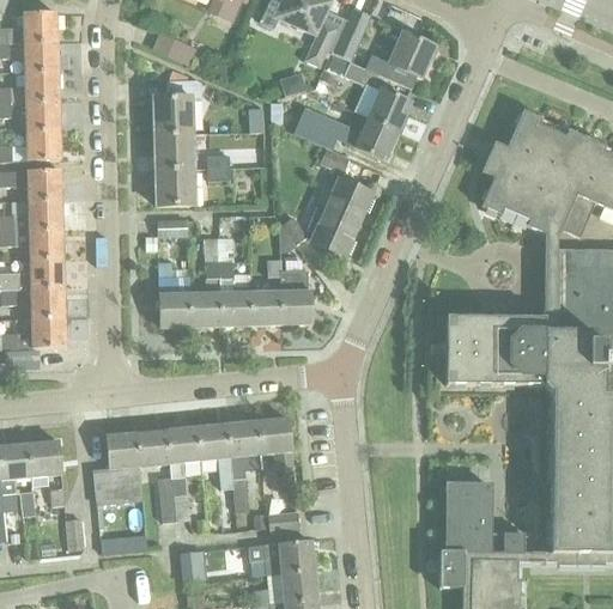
[(210,12),(231,22),(240,0),(214,0),(210,12)]
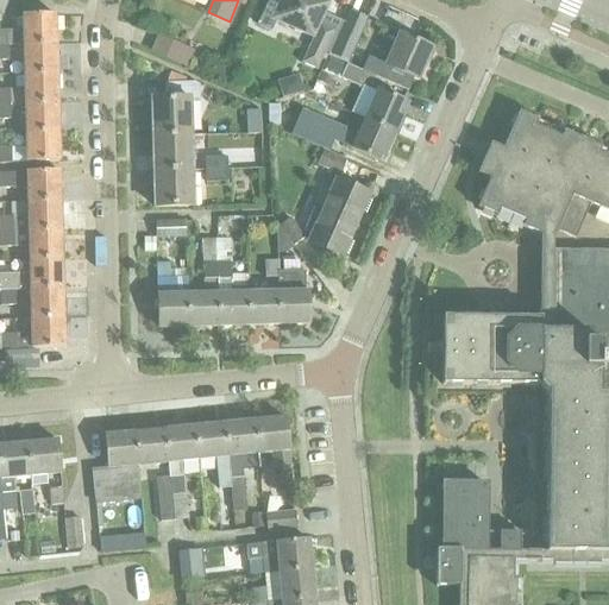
[(314,35),(308,49),(303,60),(319,67),(324,56),(336,27),(320,21),(330,0),(280,0),(280,1),(276,0),(269,0),(258,23),(272,29),(277,18),(314,35)]
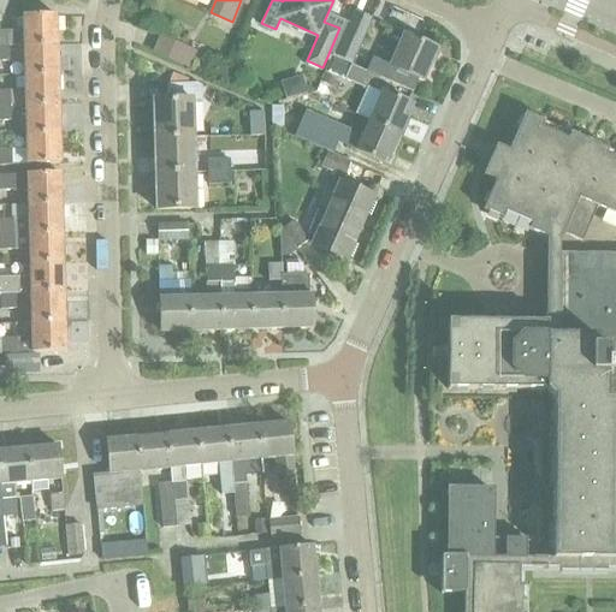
[(337,45),(355,53),(371,18),(353,10),(337,45)]
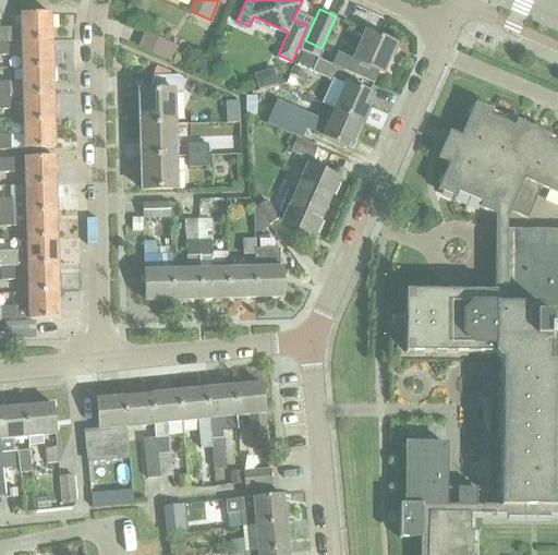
[(0,39),(9,39),(21,39),(51,38),(50,11),(20,12),(21,25),(0,25),(0,39)]
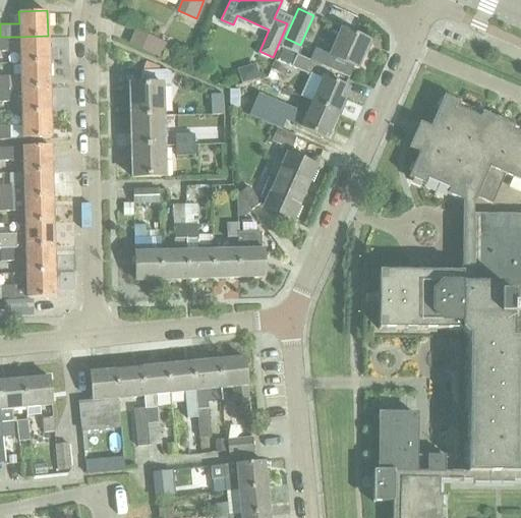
[(315,46),(309,58),(323,63),(349,75),(355,64),(358,65),(370,39),(342,26),(331,52),(315,46)]
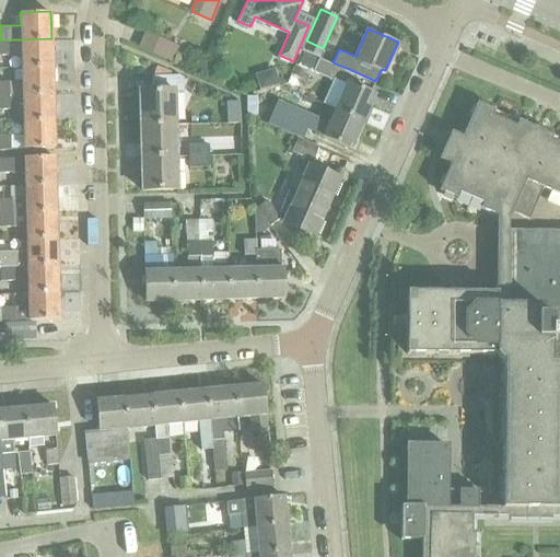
[(141,46),(172,59),(177,46),(147,33),(141,46)]
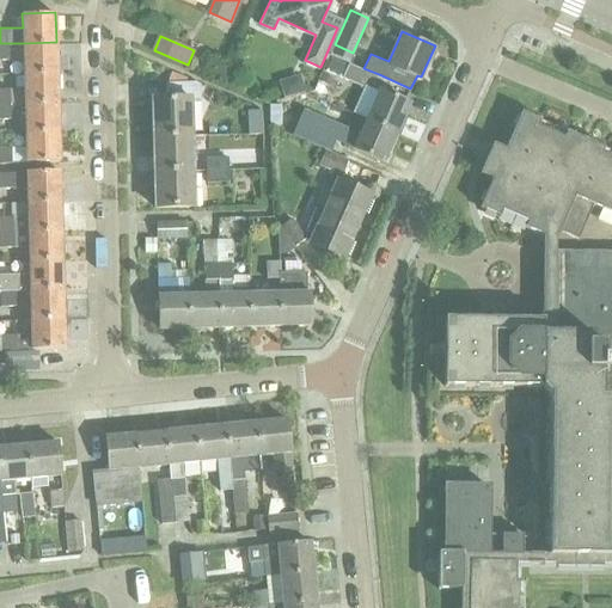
[(23,43),(24,72),(56,72),(56,42),(23,43)]
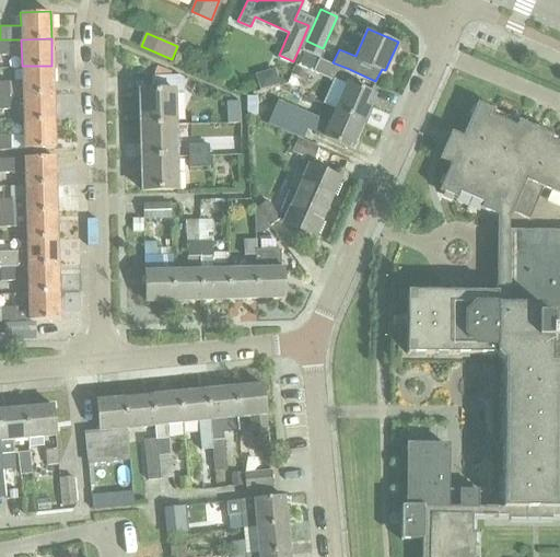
[(299,62),(314,69),(334,78),(340,81),(341,79),(347,68),(333,62),(319,56),(319,58),(303,50),(299,62)]
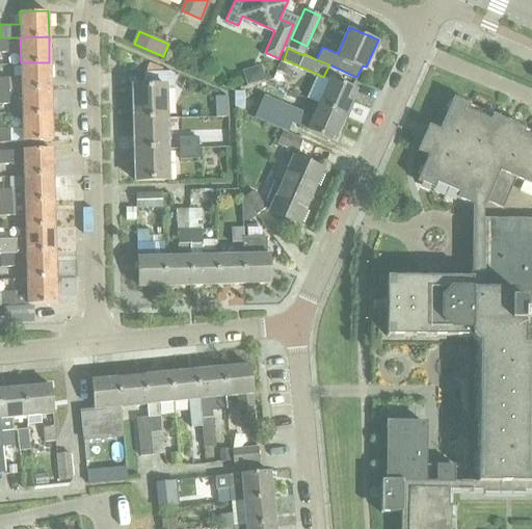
[(0,89),(8,89),(50,87),(49,62),(21,62),(21,76),(0,76),(0,89)]
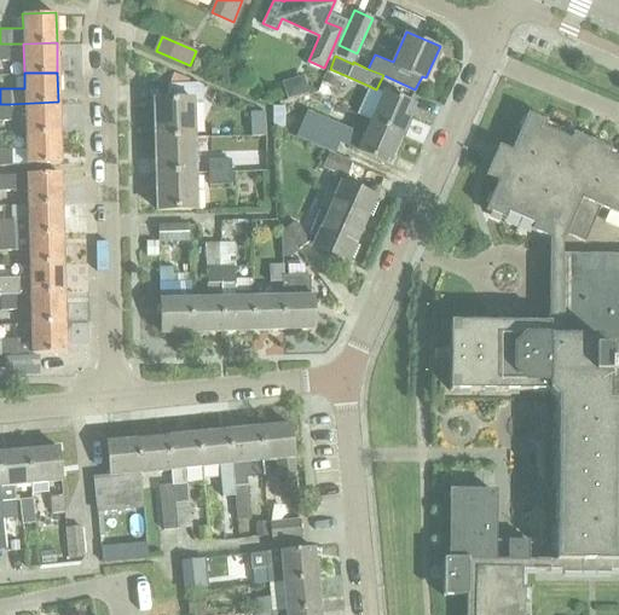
[(156,99),(157,135),(194,135),(192,98),(204,98),(203,85),(200,80),(168,81),(169,98),(156,99)]
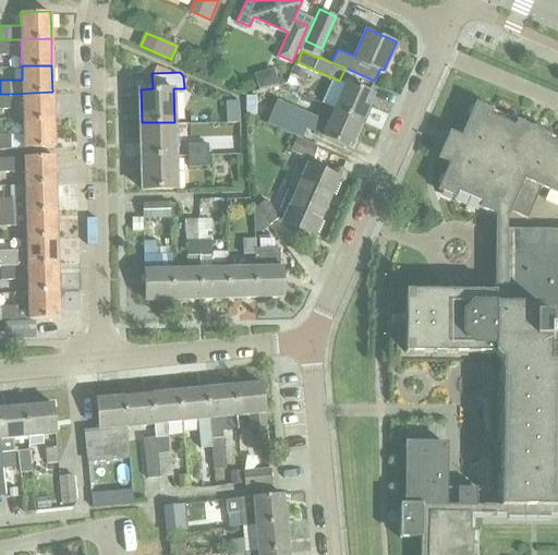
[(332,77),(322,99),(335,105),(334,106),(363,119),(375,92),(347,79),(346,81),(340,79),(339,81),(332,77)]
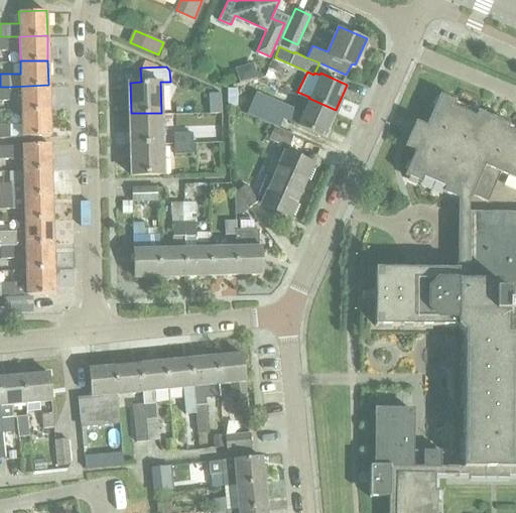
[(48,85),(21,87),(21,111),(49,110),(48,85)]
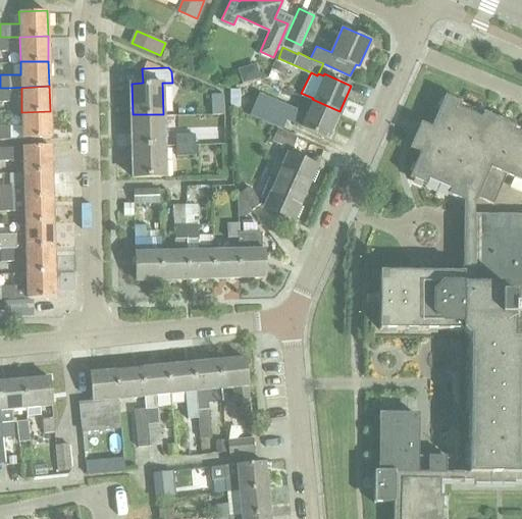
[(8,88),(0,88),(0,100),(8,100),(8,88)]
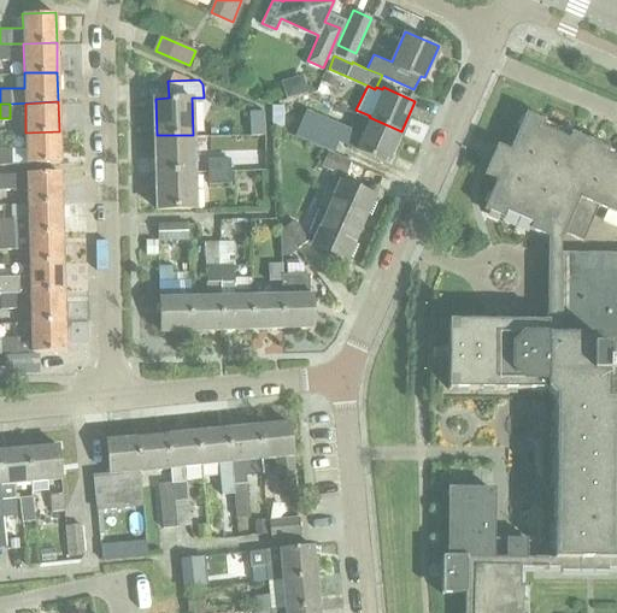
[(270,128),(269,104),(256,105),(257,128),(270,128)]
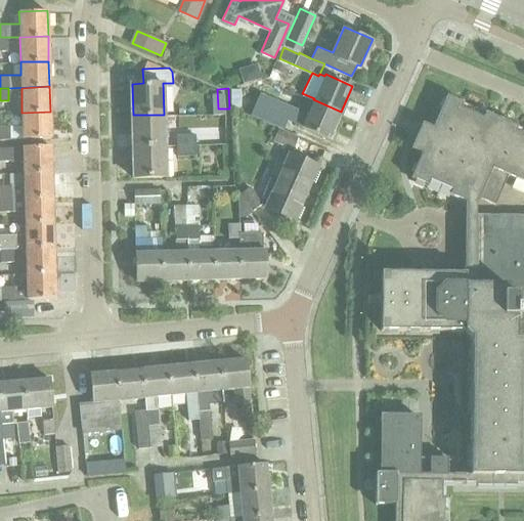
[(523,212),(475,212),(475,204),(479,194),(495,202),(509,173),(523,179),(523,132),(516,129),(518,124),(485,110),(483,115),(462,105),(464,100),(447,93),(433,125),(423,121),(411,146),(422,150),(411,176),(428,183),(430,178),(452,187),(449,192),(466,200),(465,270),(382,270),(381,328),(466,329),(472,336),(471,472),(448,471),(448,456),(419,456),(420,414),(383,414),(382,471),(377,471),(376,502),(395,502),(395,520),(441,520),(442,480),(477,480),(477,482),(517,483),(517,481),(523,480),(523,472),(522,472),(522,336),(523,336),(523,212)]
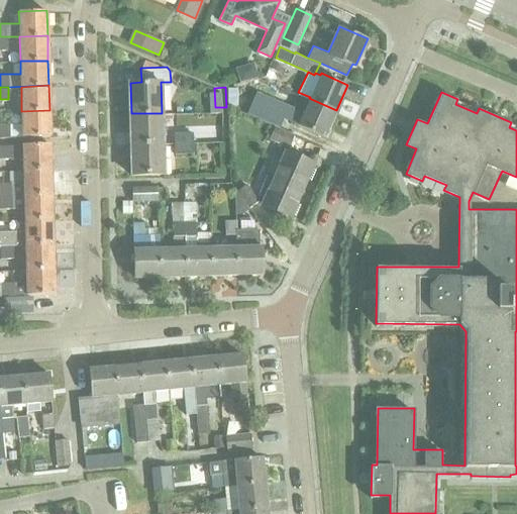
[(295,107),(291,117),(295,118),(294,121),(298,123),(324,135),(336,110),(309,98),(304,111),(295,107)]
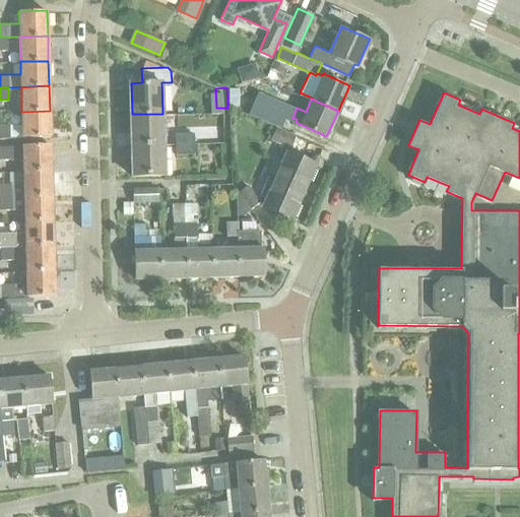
[(267,121),(291,131),(296,122),(297,119),(293,118),(272,109),(267,121)]
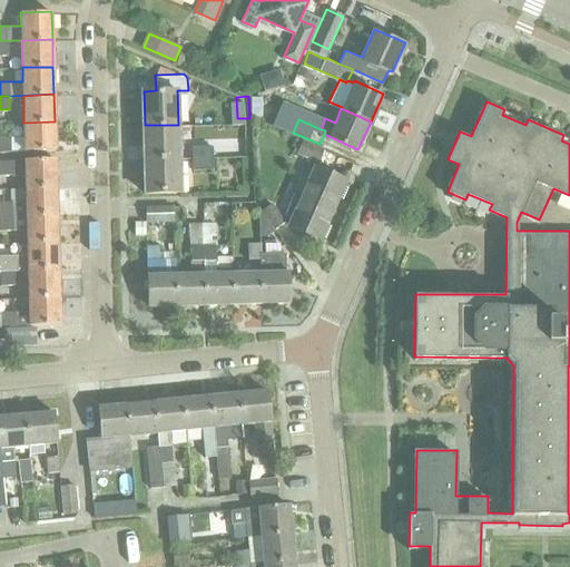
[(55,121),(23,123),(23,136),(0,136),(0,150),(55,149),(55,121)]
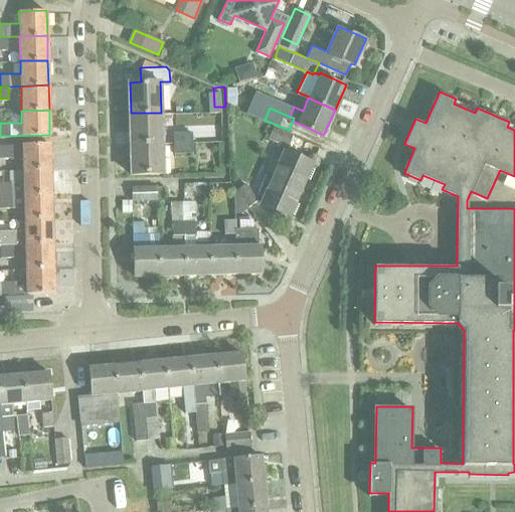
[(131,113),(131,143),(162,142),(161,113),(131,113)]
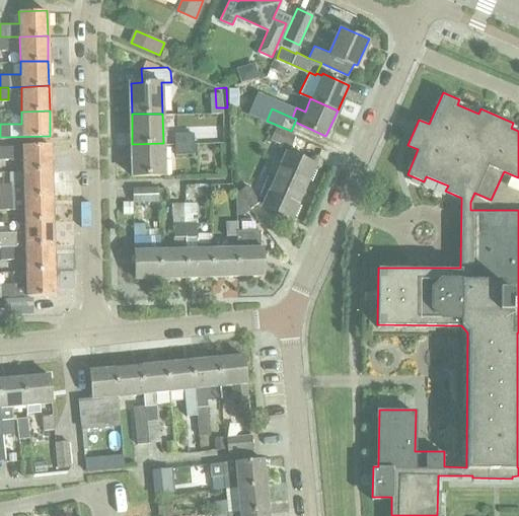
[(271,137),(291,146),(296,135),(276,126),(271,137)]
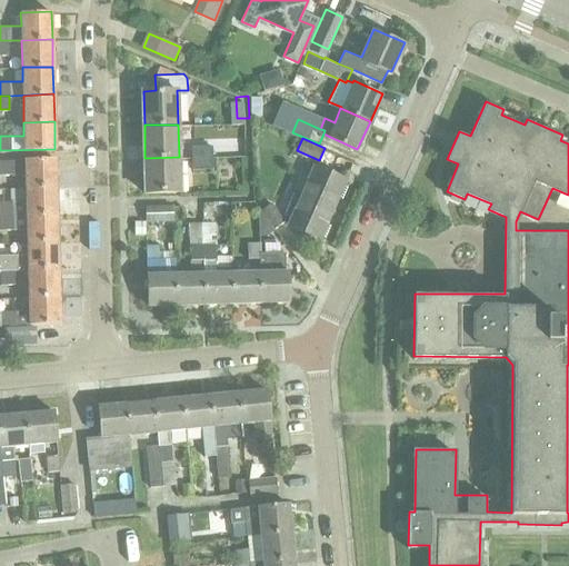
[(191,145),(192,157),(213,156),(212,145),(191,145)]
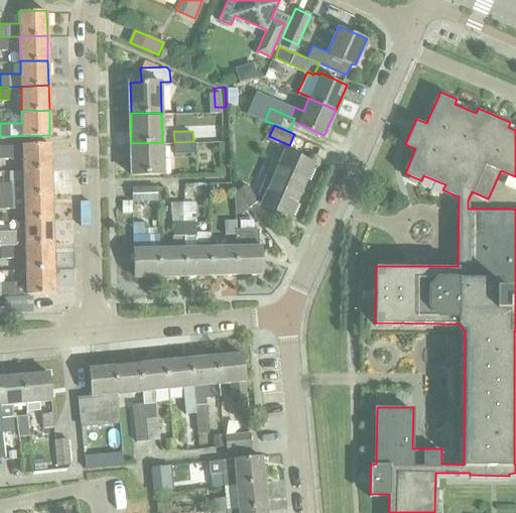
[(194,141),(174,142),(174,152),(194,152),(194,141)]
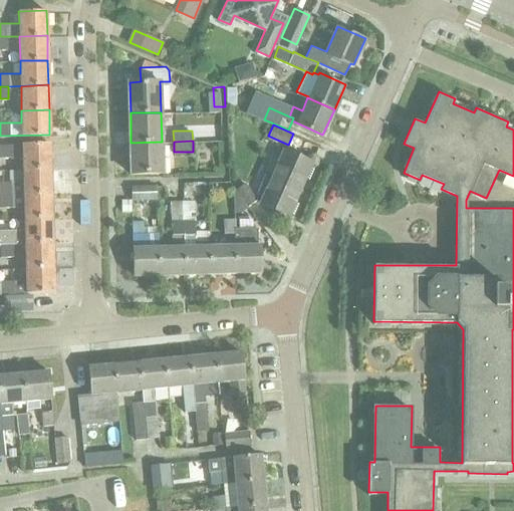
[(162,142),(131,143),(132,174),(163,173),(162,142)]
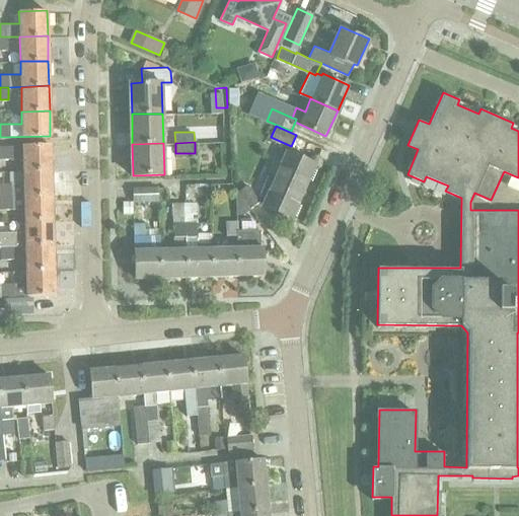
[(0,158),(22,158),(23,170),(51,169),(51,144),(0,145),(0,158)]
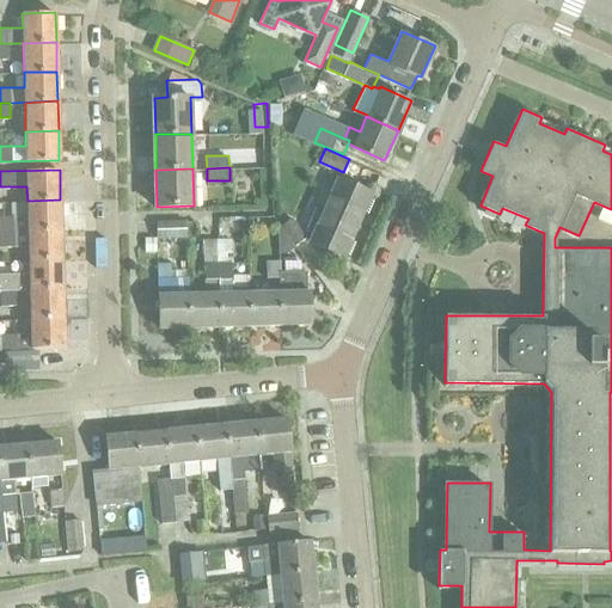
[(317,206),(306,228),(316,233),(312,240),(343,255),(356,223),(371,192),(340,179),(326,209),(317,206)]
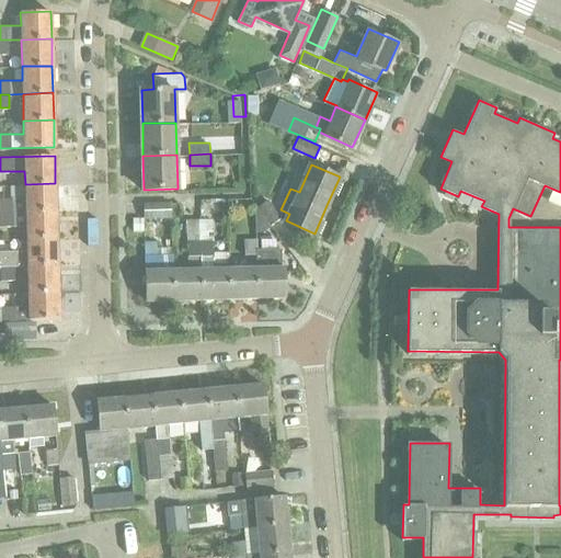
[(0,197),(0,212),(56,211),(55,183),(25,184),(25,197),(0,197)]
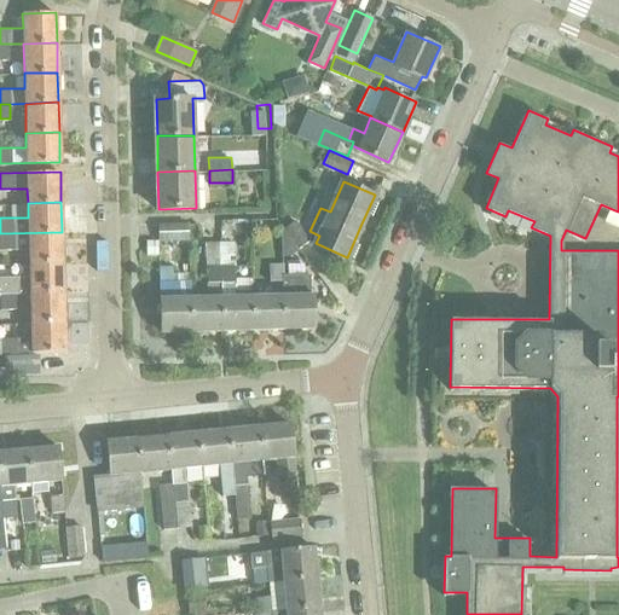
[(296,220),(284,228),(299,248),(310,239),(296,220)]
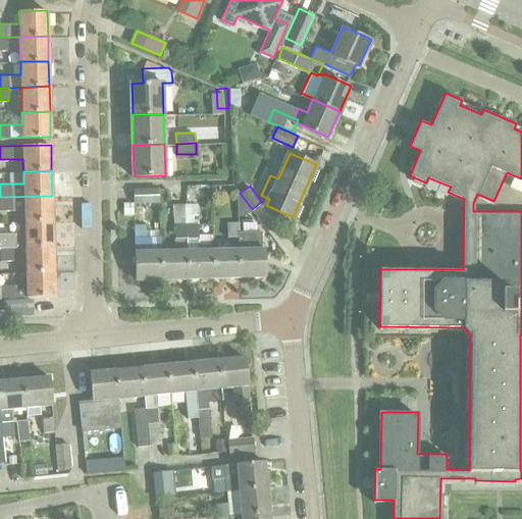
[(135,189),(136,202),(160,201),(160,188),(135,189)]
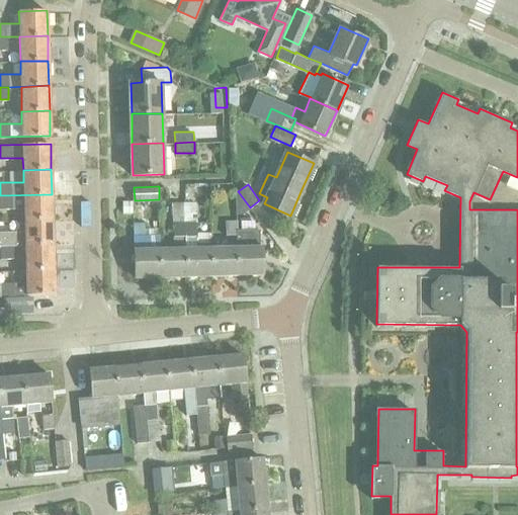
[(244,211),(250,207),(238,191),(235,186),(237,212),(244,211)]
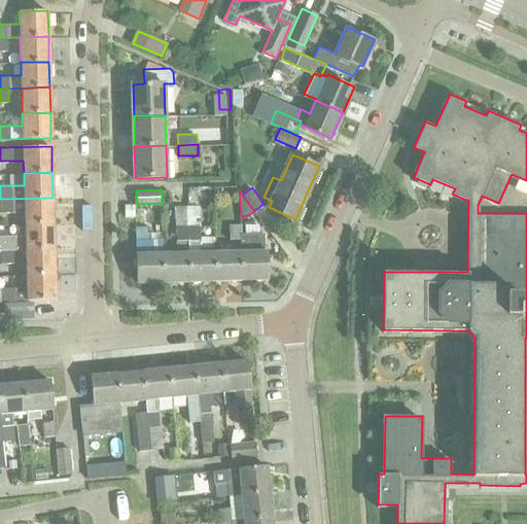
[(25,211),(25,223),(54,222),(53,198),(0,199),(0,211),(11,211),(25,211)]
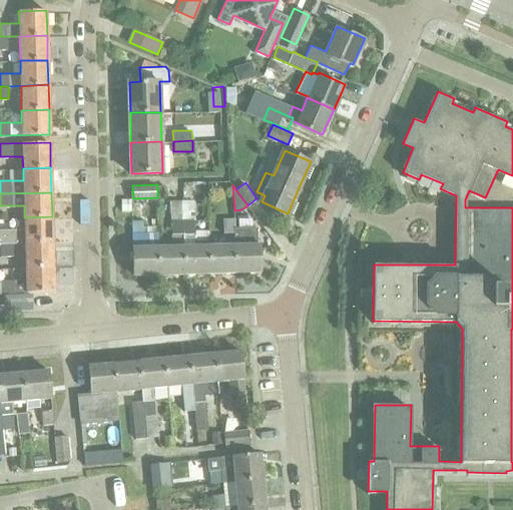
[(183,199),(184,232),(184,245),(185,273),(211,272),(210,244),(195,244),(194,217),(195,217),(194,198),(183,199)]
